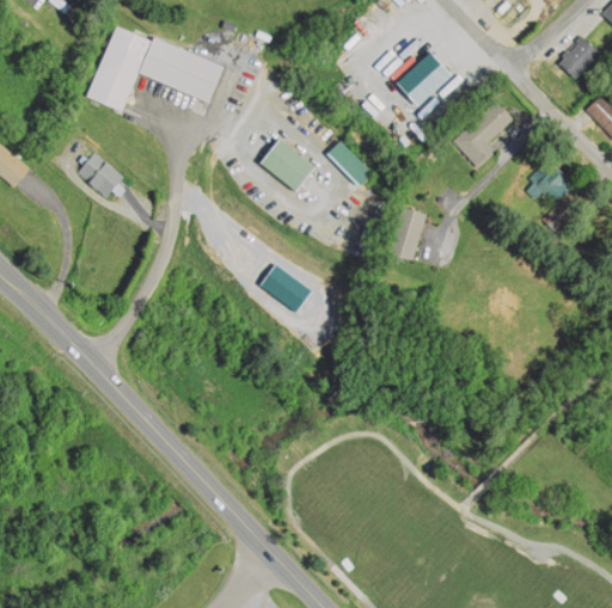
[(118,26),(86,97),(120,112),(139,71),(152,41),(118,26)]
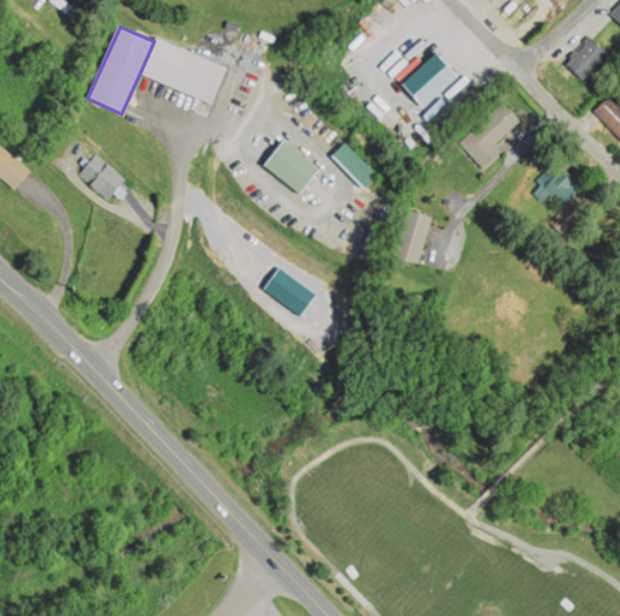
[(141,72),(210,103),(225,68),(155,38),(154,41),(141,72)]
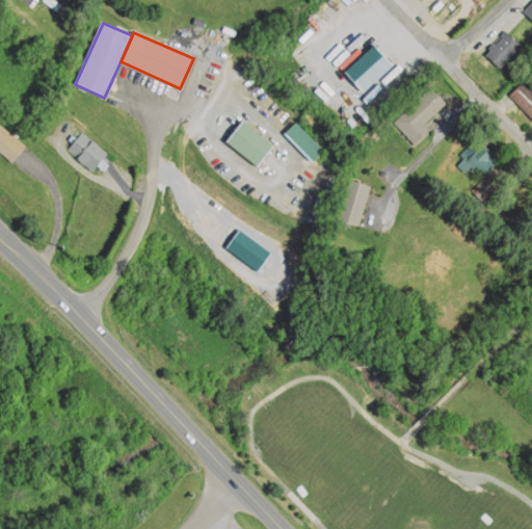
[(508,33),(486,54),(499,68),(521,47),(508,33)]
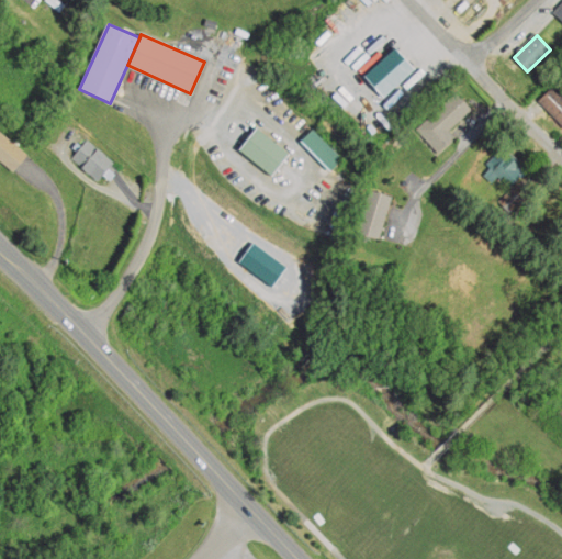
[(538,100),(561,124),(561,94),(553,86),(538,100)]
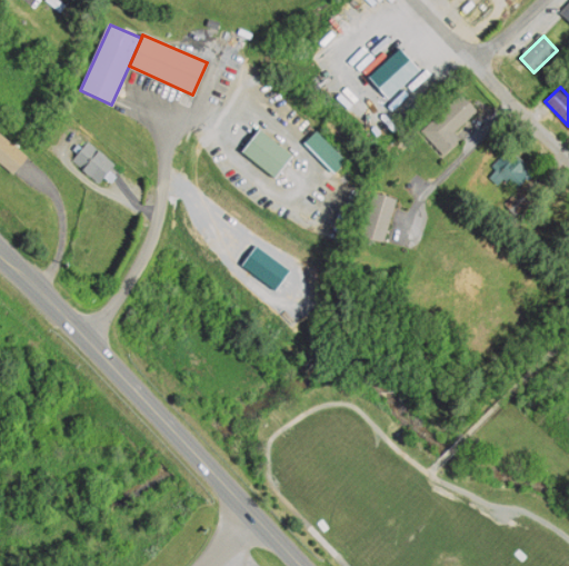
[(461,95),(419,132),(442,158),(460,142),(452,133),(477,112),(461,95)]
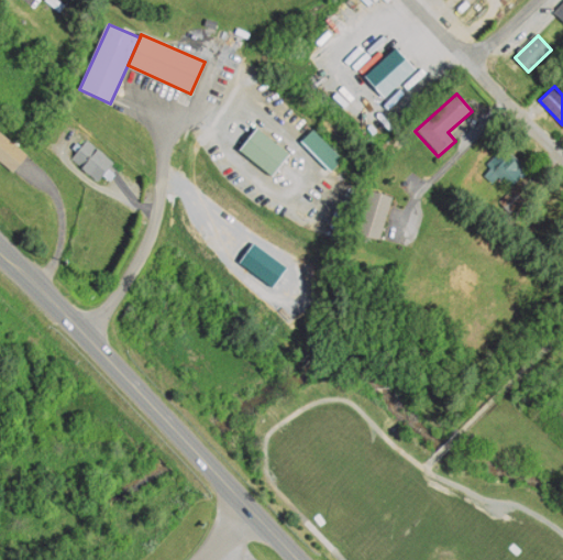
[(239,150),(272,176),(287,155),(254,130),(239,150)]
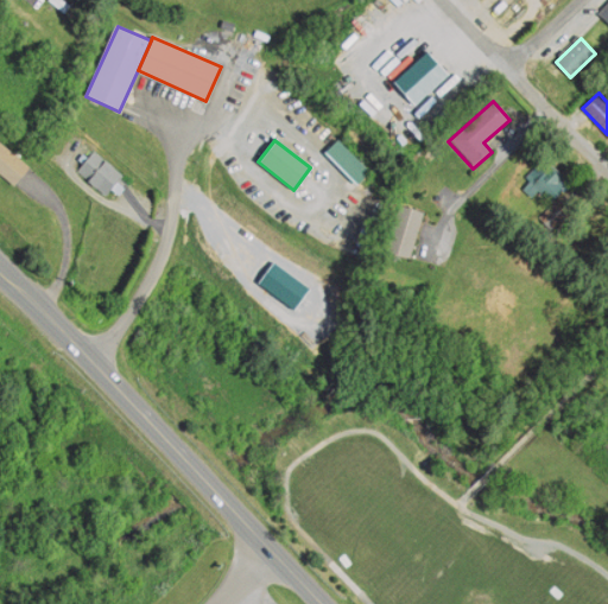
[(360,190),(373,178),(340,145),(327,157),(360,190)]
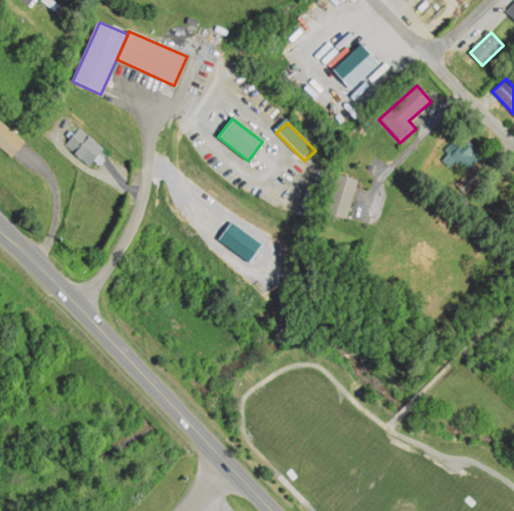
[(65,143),(89,165),(102,151),(78,129),(65,143)]
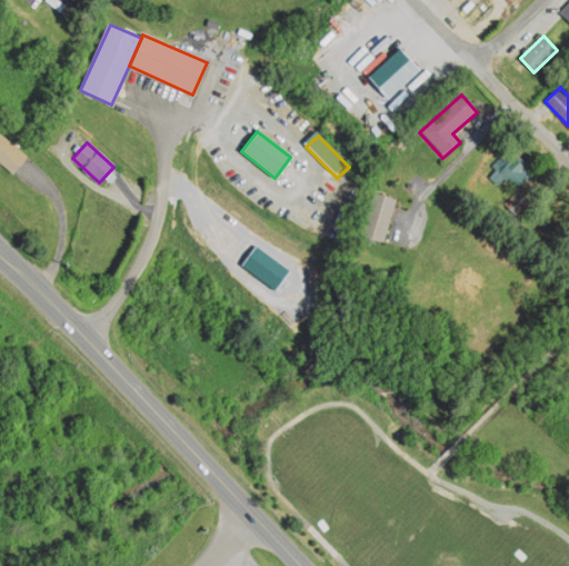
[(508,150),(532,172),(517,189),(492,167),(508,150)]
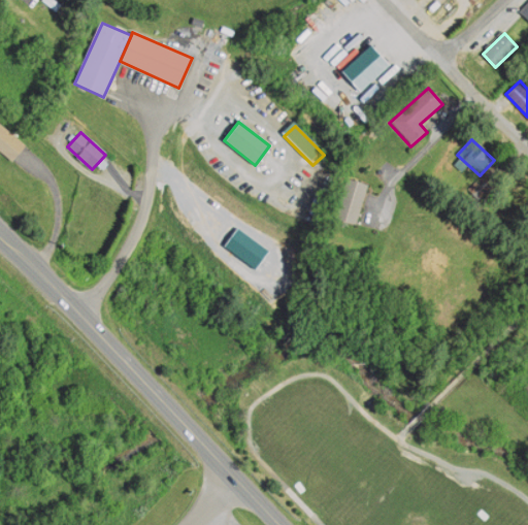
[(348,178),(334,219),(356,226),(369,186),(348,178)]
